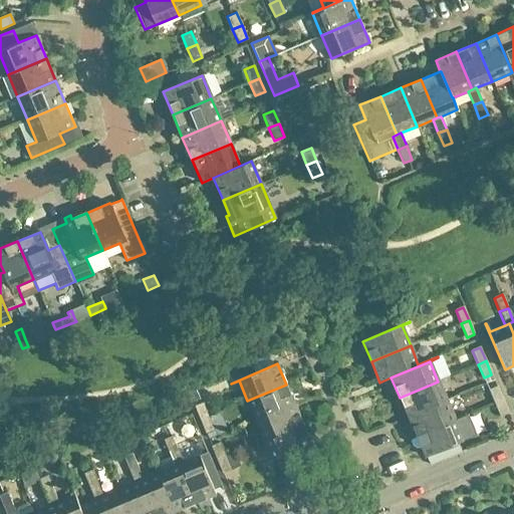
[(446,402),(438,381),(400,398),(408,418),(446,402)]
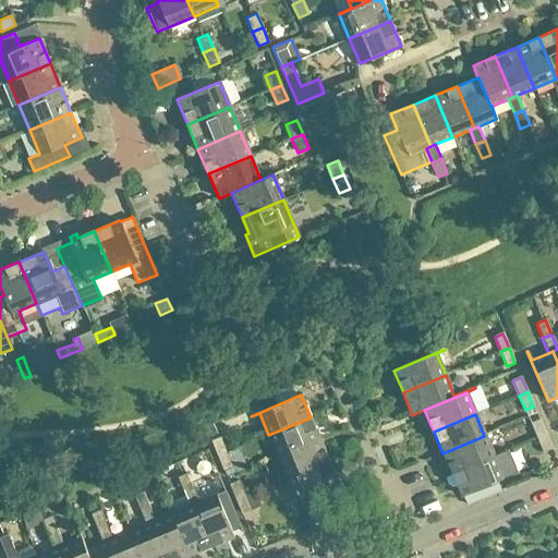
[(319,439),(311,417),(268,435),(278,457),(319,439)]
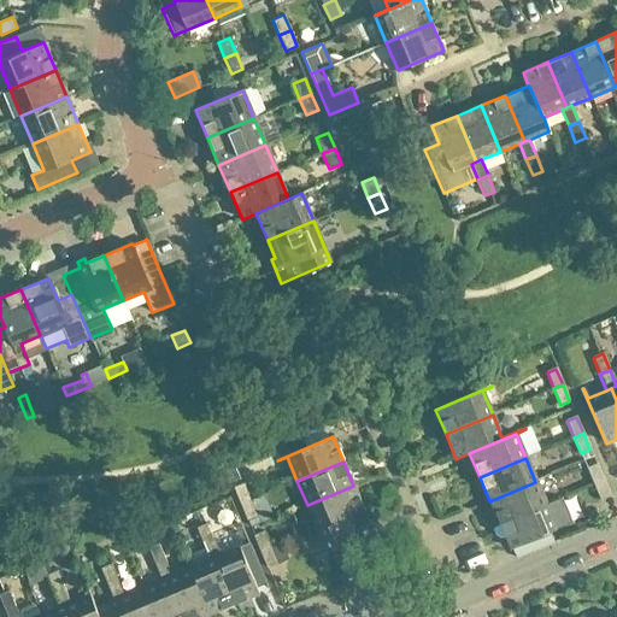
[(603,481),(597,465),(587,469),(594,485),(603,481)]
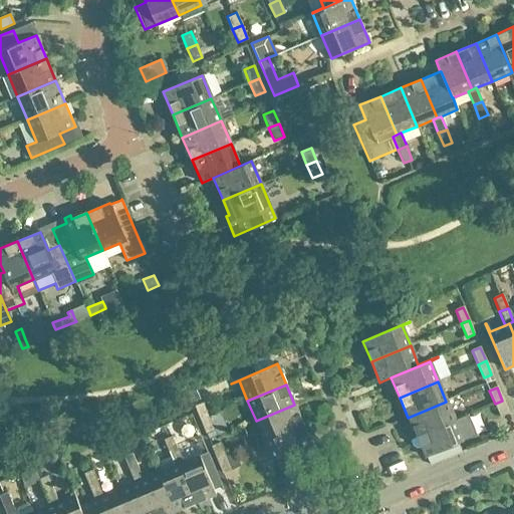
[(508,414),(502,401),(495,404),(500,417),(508,414)]
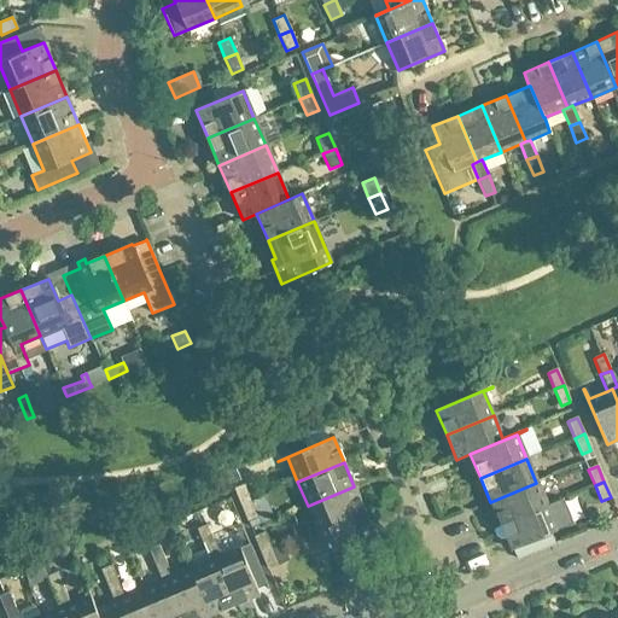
[(547,507),(536,483),(490,502),(500,526),(547,507)]
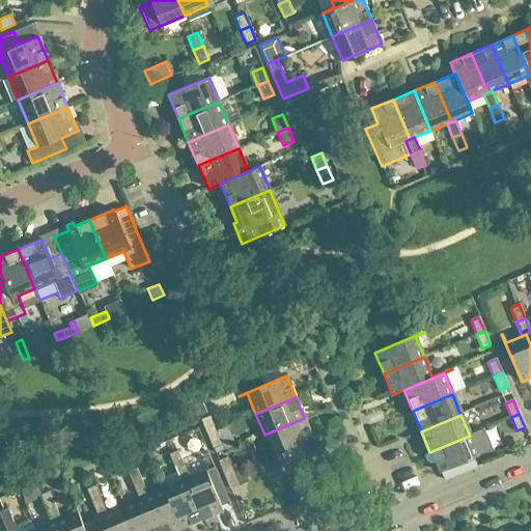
[(215,430),(208,417),(200,420),(206,435),(215,430)]
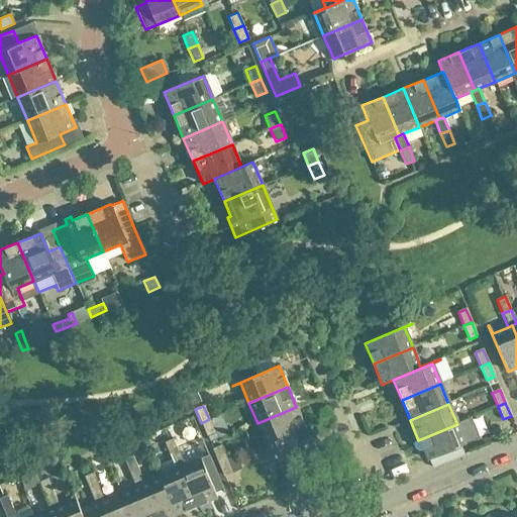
[(304,427),(296,407),(257,423),(266,443),(304,427)]
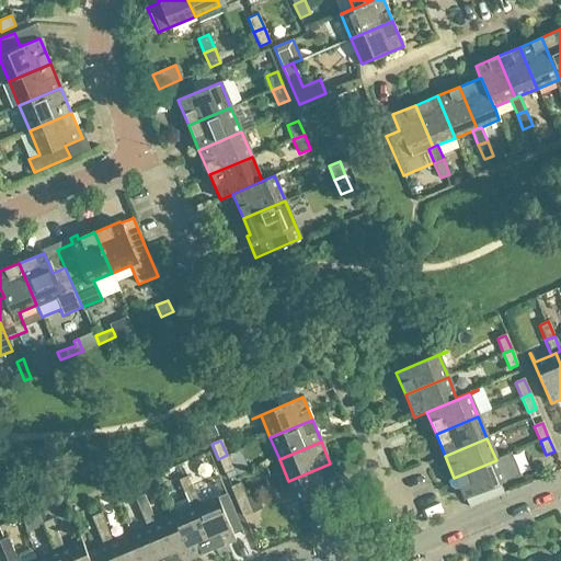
[(232,470),(227,455),(218,459),(224,473),(232,470)]
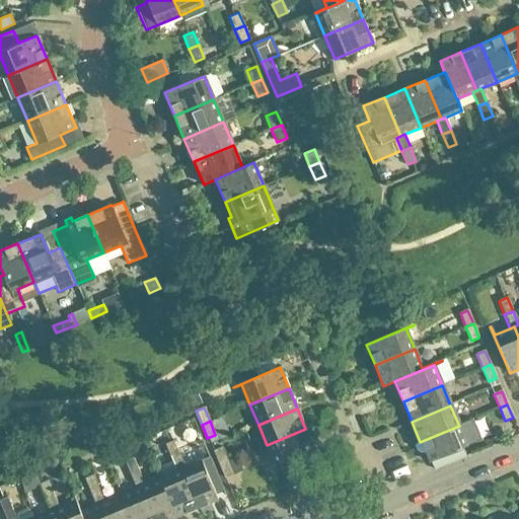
[(467,445),(459,426),(420,442),(429,462),(432,461),(464,448),(476,443),(476,442),(467,445)]
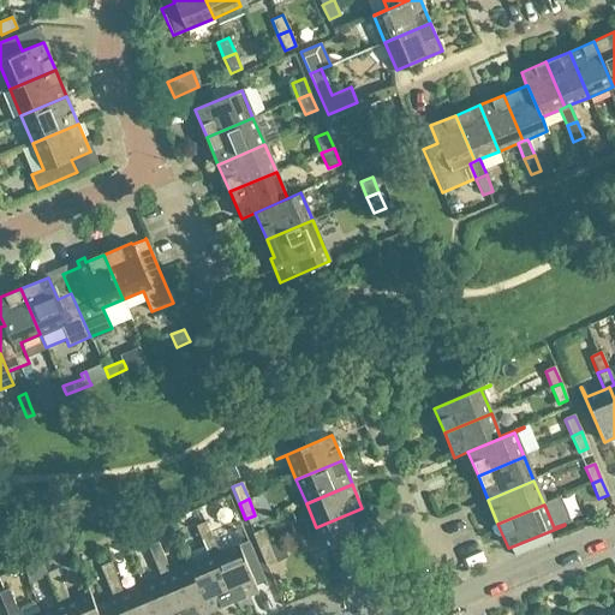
[(372,532),(362,508),(316,527),(326,550),(316,555),(317,555),(372,532)]
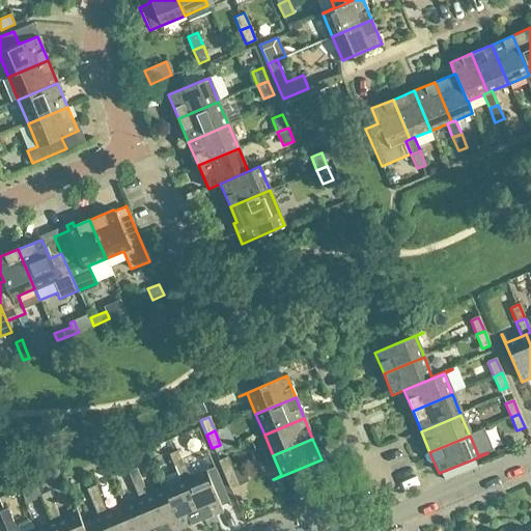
[(183,465),(176,451),(168,454),(174,469),(183,465)]
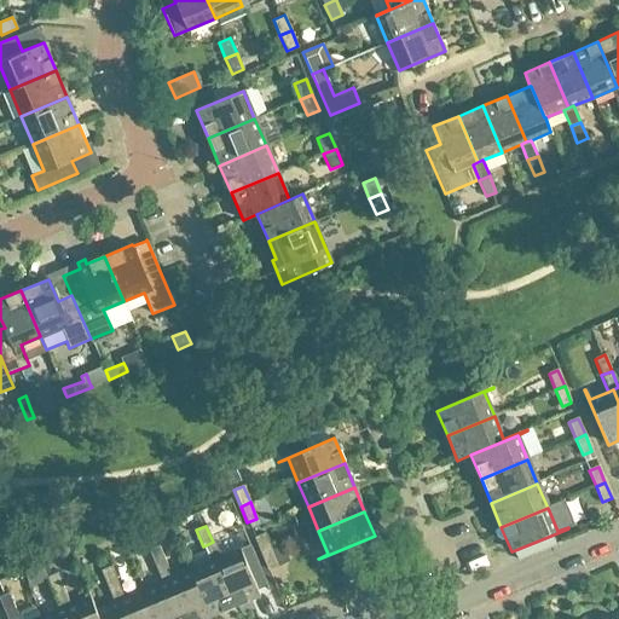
[(270,550),(264,534),(254,538),(260,554),(270,550)]
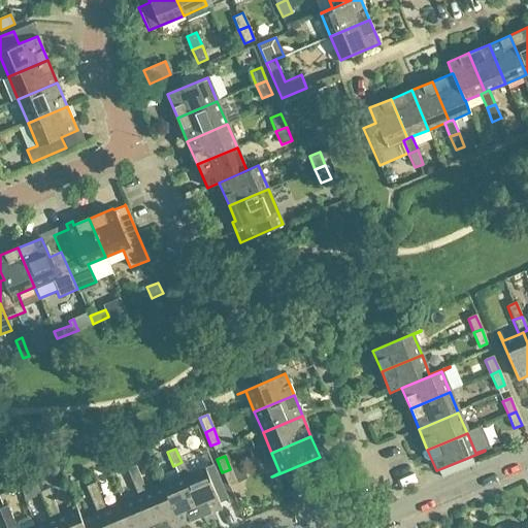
[(472,456),(439,469),(442,479),(476,464),(472,456)]
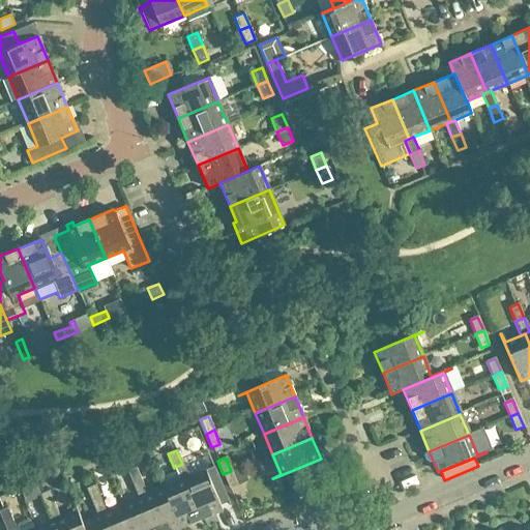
[(205,470),(202,463),(201,463),(204,471),(187,478),(184,479),(201,519),(222,510),(219,505),(205,470)]
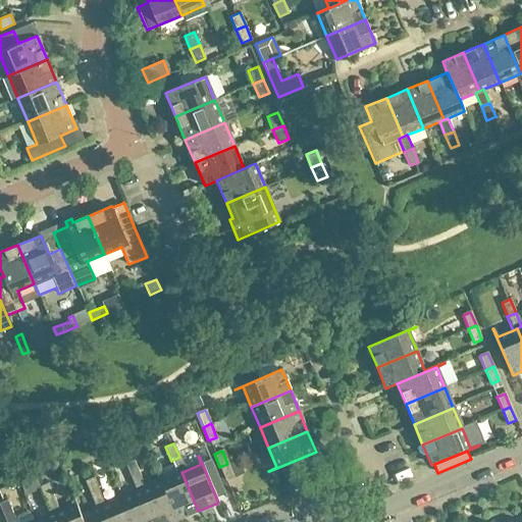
[(185,471),(179,457),(171,461),(176,474),(181,472),(185,471)]
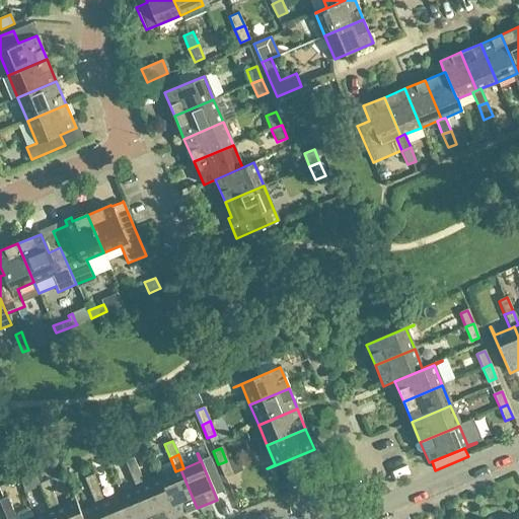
[(212,456),(201,460),(215,495),(226,490),(212,456)]
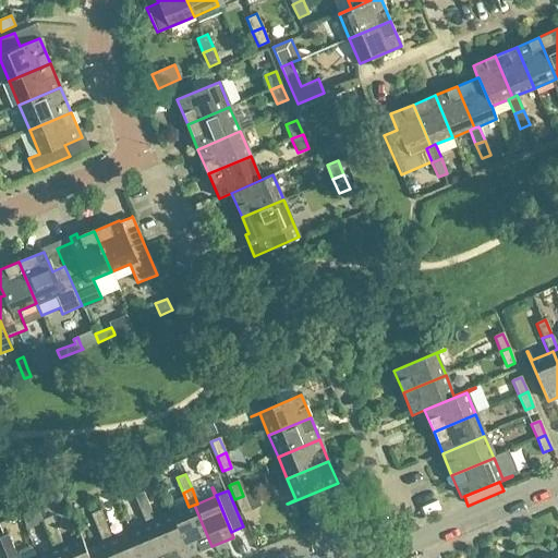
[(148,507),(142,493),(133,496),(140,510),(148,507)]
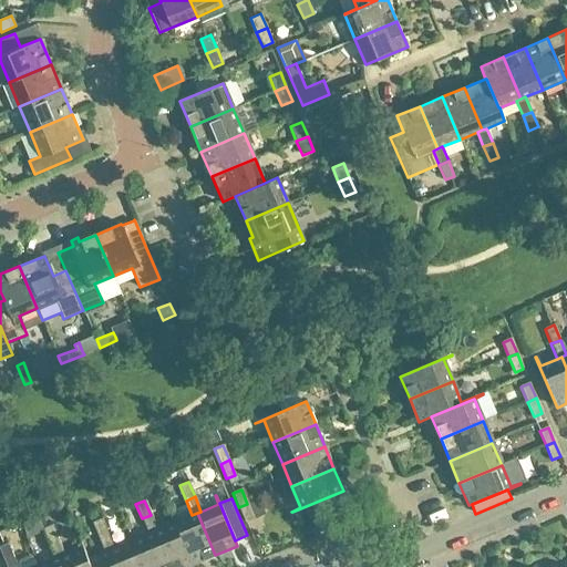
[(254,518),(247,504),(238,507),(245,523),(254,518)]
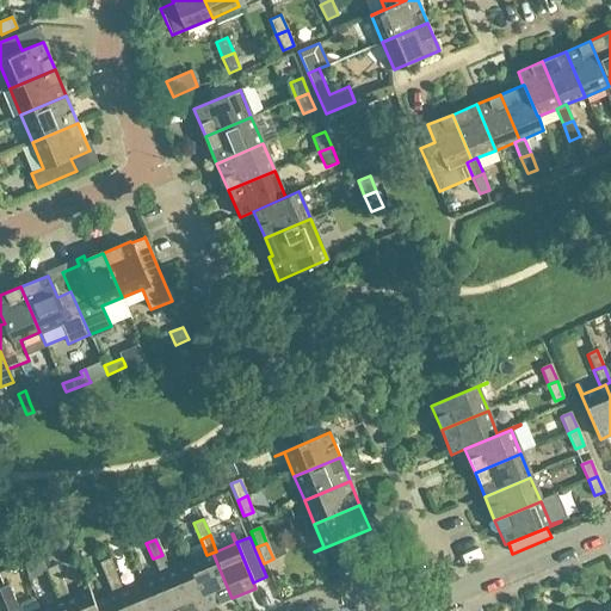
[(232,598),(213,553),(207,555),(189,563),(208,609),(232,598)]
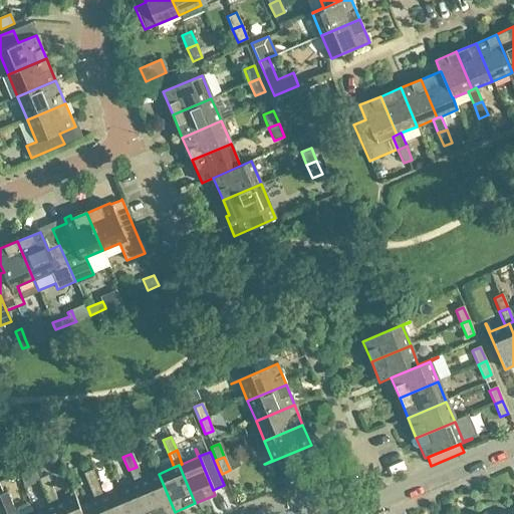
[(142,481),(137,467),(129,470),(135,484),(139,482),(142,481)]
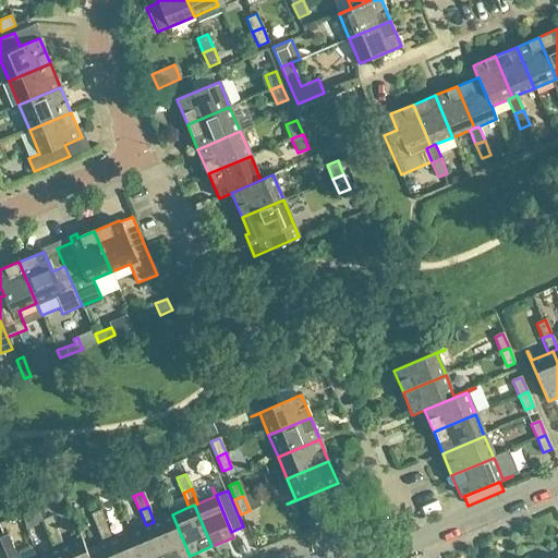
[(105,525),(98,510),(89,514),(96,529),(105,525)]
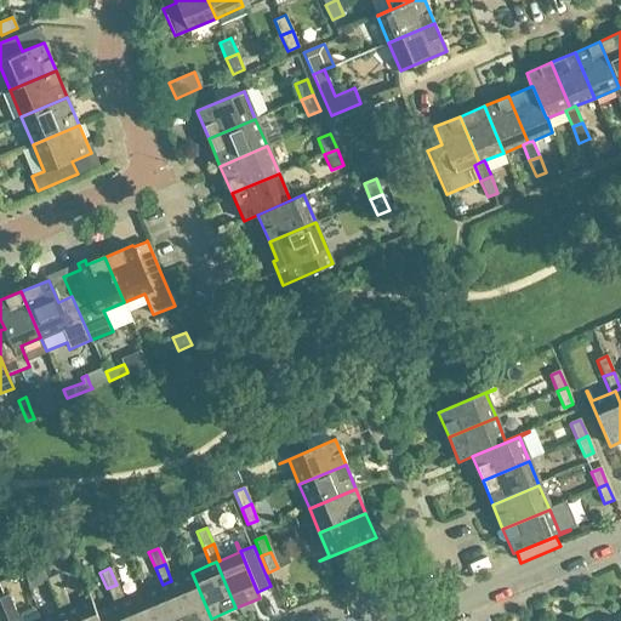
[(192,573),(171,581),(167,582),(183,620),(204,620),(211,619),(192,573)]
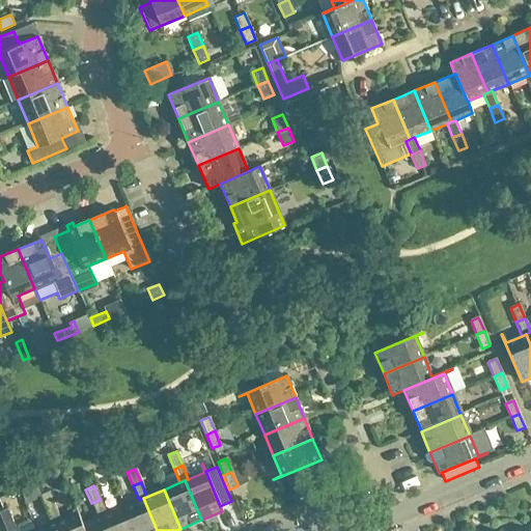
[(53,506),(48,493),(39,496),(46,509),(53,506)]
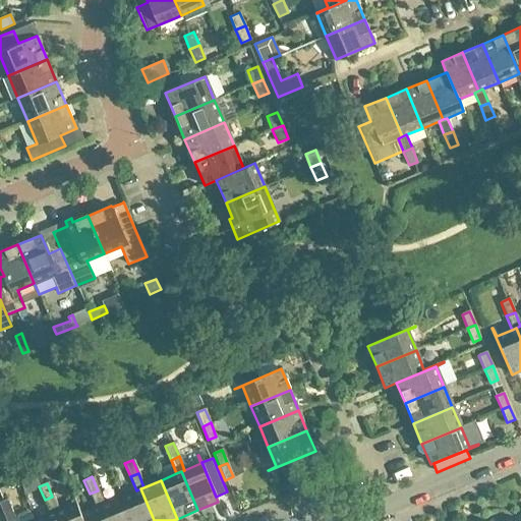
[(154,520),(140,488),(136,490),(120,497),(129,520),(154,520)]
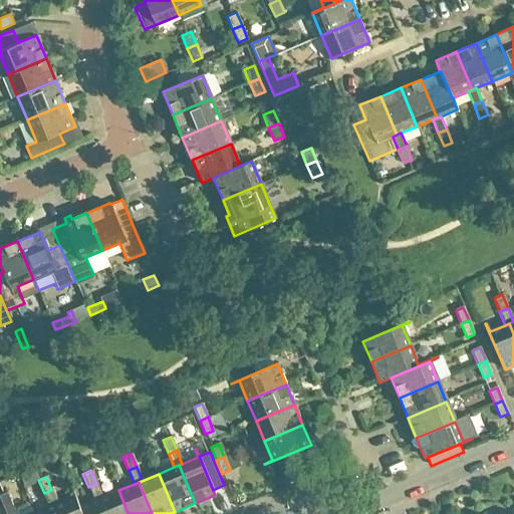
[(102,497),(96,484),(88,487),(93,501),(98,499),(102,497)]
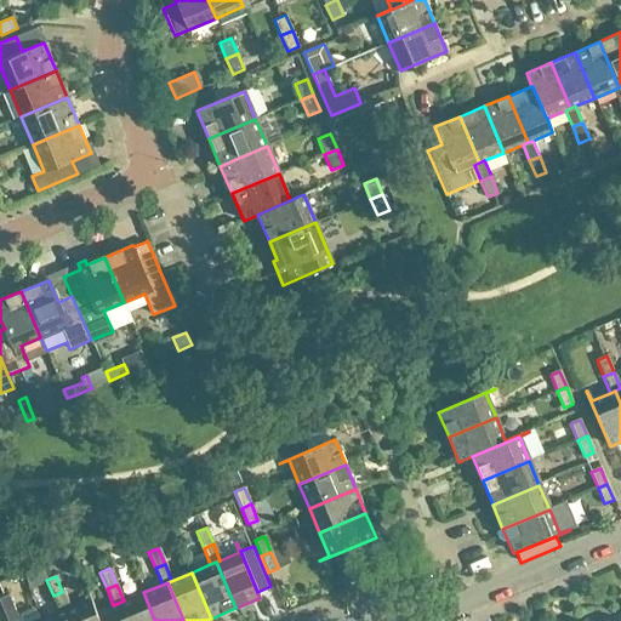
[(97,620),(95,613),(85,590),(84,591),(87,600),(69,608),(64,610),(69,620),(97,620)]
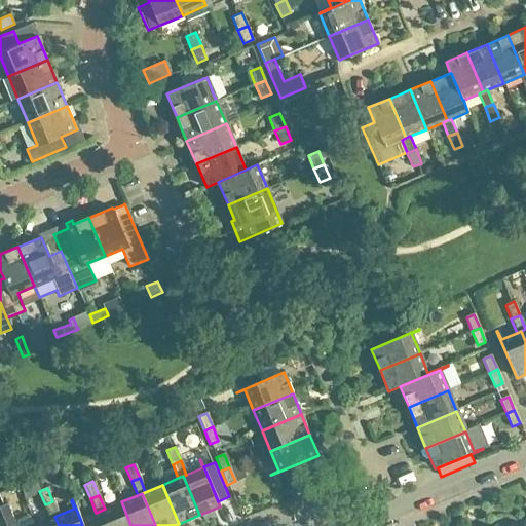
[(59,515),(52,501),(45,504),(50,519),(54,517),(59,515)]
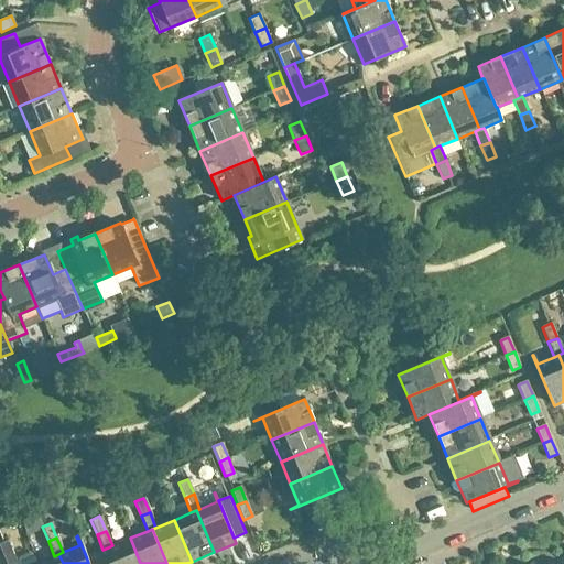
[(140,563),(130,538),(112,545),(108,548),(115,563),(140,563)]
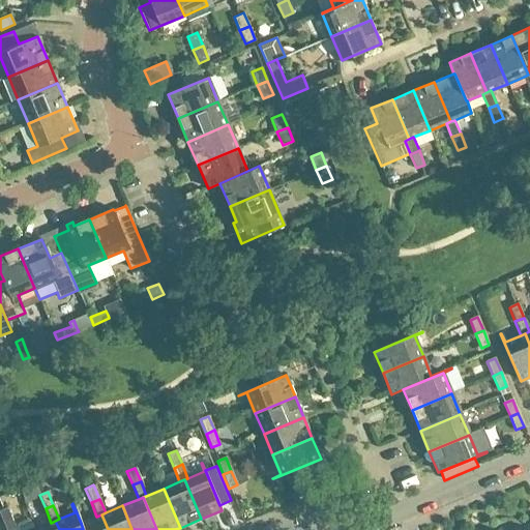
[(12,523),(6,508),(0,510),(0,517),(4,526),(12,523)]
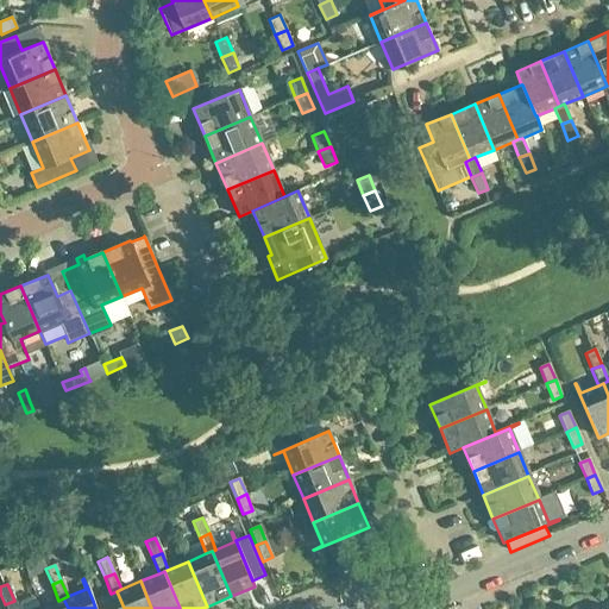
[(124,608),(117,591),(111,594),(93,601),(95,608),(124,608)]
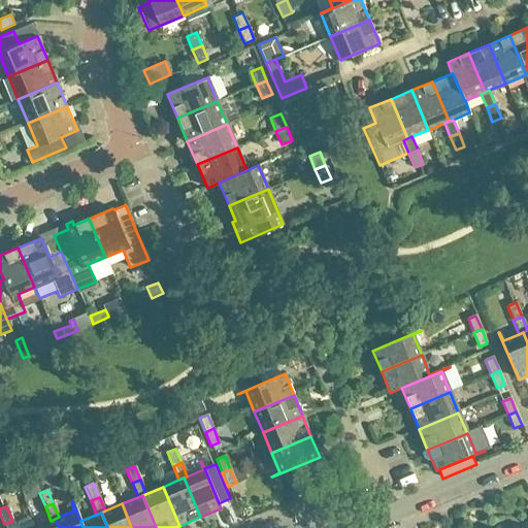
[(59,527),(55,519),(51,521),(34,527),(59,527)]
